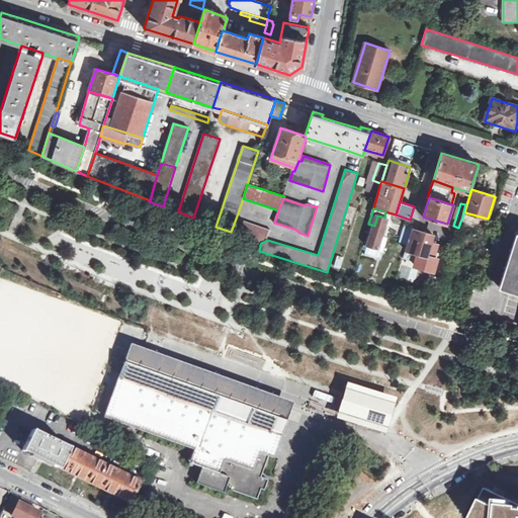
[(462,218),(460,222),(486,229),(489,220),(488,219),(465,212),(464,211),(463,211),(462,218)]
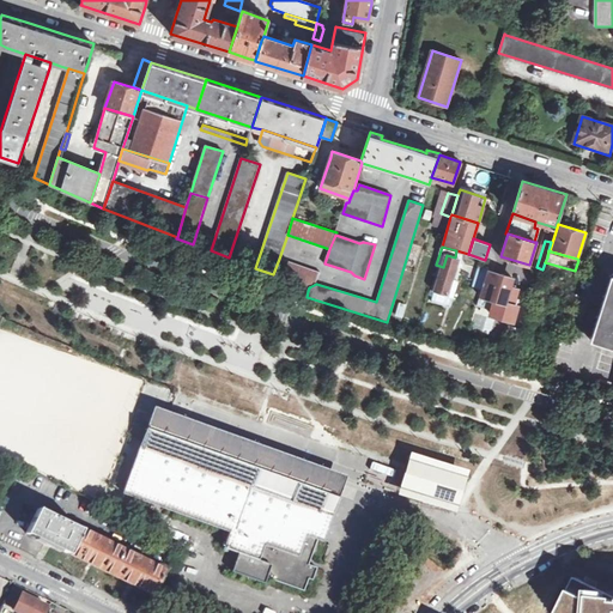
[(447,255),(443,267),(436,291),(448,295),(453,280),(460,259),(455,258),(447,255)]
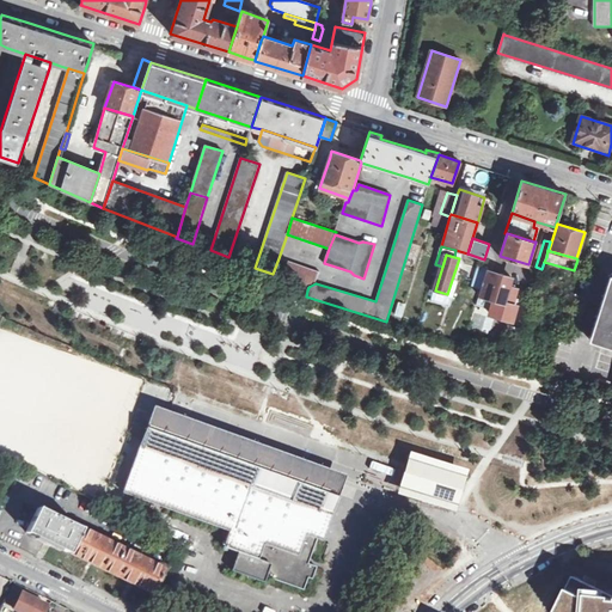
[(273,274),(308,287),(316,283),(320,273),(279,258),(273,274)]
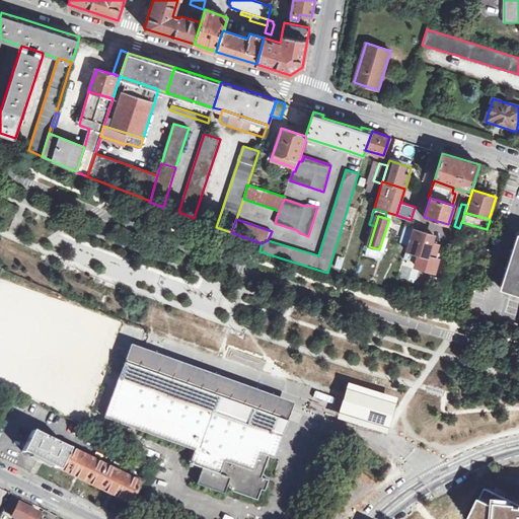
[(414,226),(406,224),(401,241),(409,243),(413,229),(414,226)]
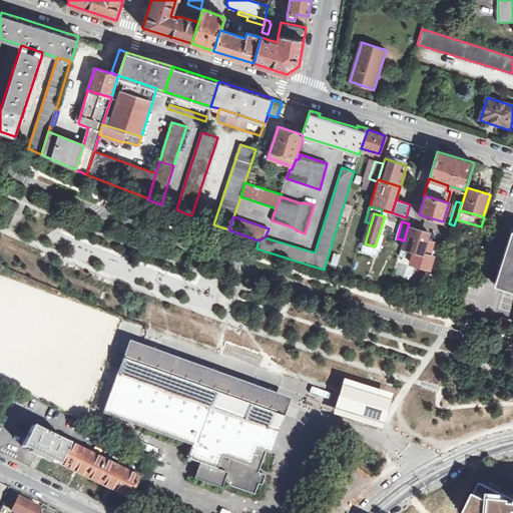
[(402,247),(423,254),(429,232),(408,226),(404,240),(402,247)]
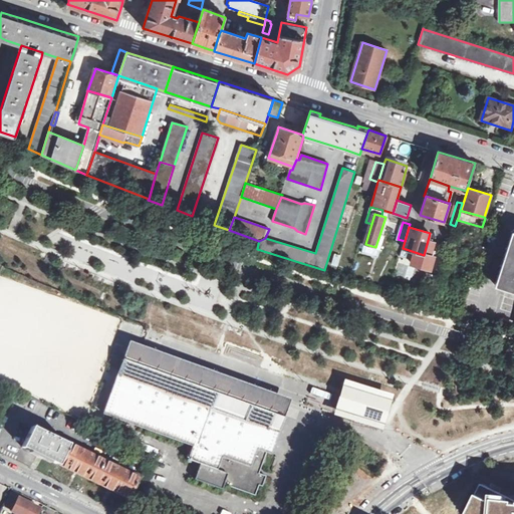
[(492,285),(513,292),(513,288),(498,283),(513,235),(513,230),(511,230),(492,285)]
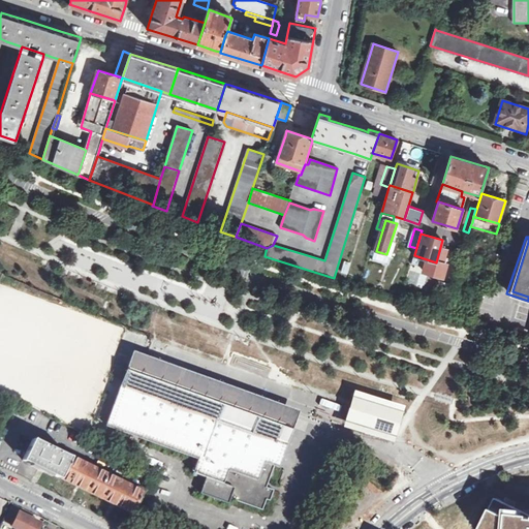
[(386,254),(376,251),(372,259),(389,265),(396,244),(391,242),(386,254)]
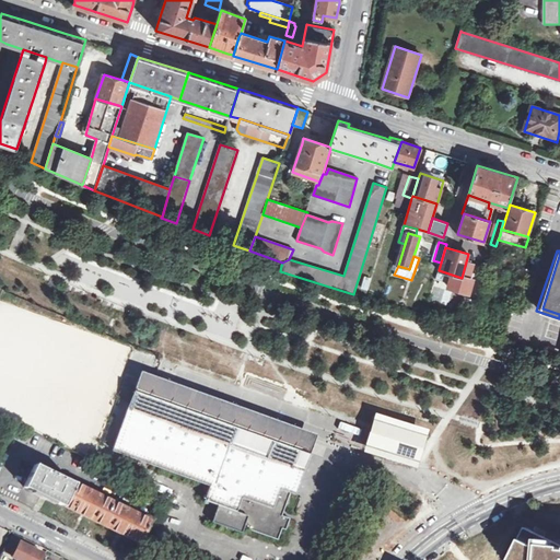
[(559,256),(543,308),(559,314),(559,256)]
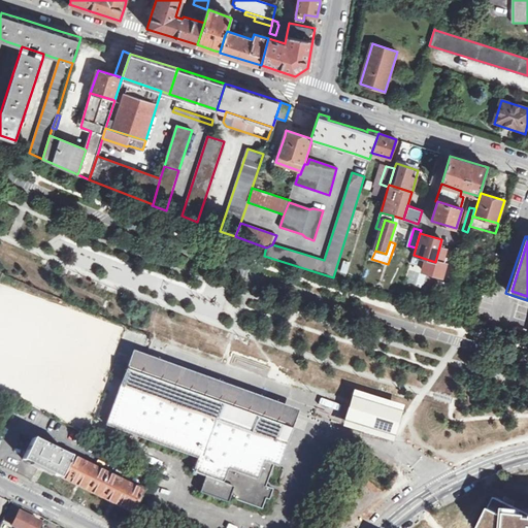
[(466,302),(456,298),(453,306),(463,310),(466,302)]
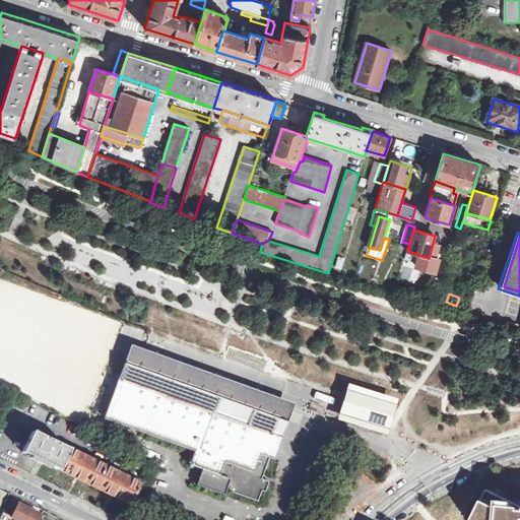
[(103,415),(117,420),(137,368),(126,364),(122,362),(103,415)]
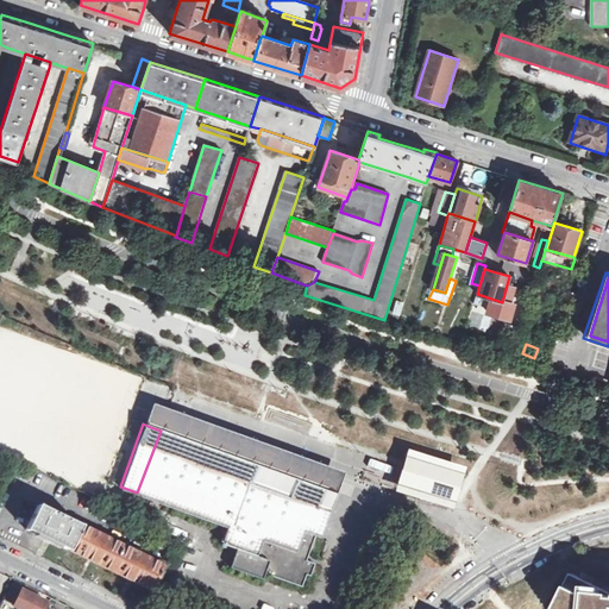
[(161,431),(137,494),(227,526),(221,542),(239,548),(269,559),(264,572),(301,585),(306,573),(308,573),(313,563),(305,560),(312,537),(313,533),(302,529),(307,518),(316,488),(250,463),(239,459),(177,437),(161,431)]
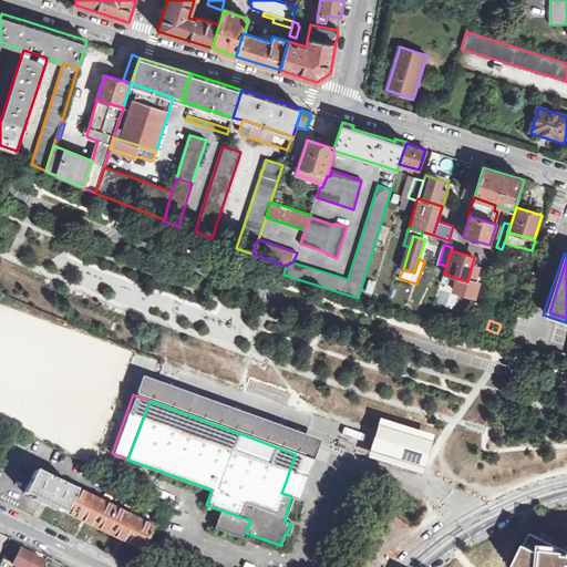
[(428,440),(380,425),(371,452),(419,467),(423,454),(428,440)]
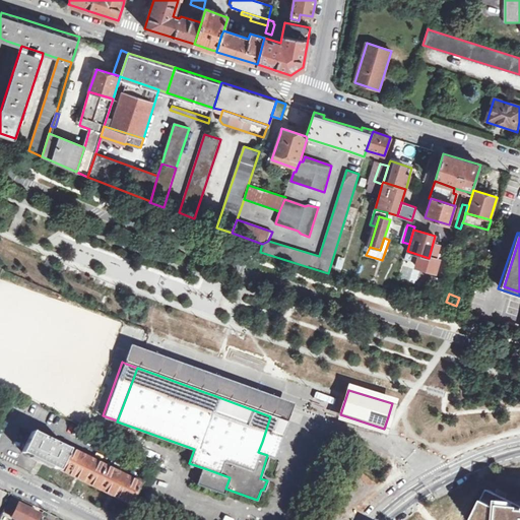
[(41,461),(59,469),(70,449),(33,431),(22,452),(41,461)]
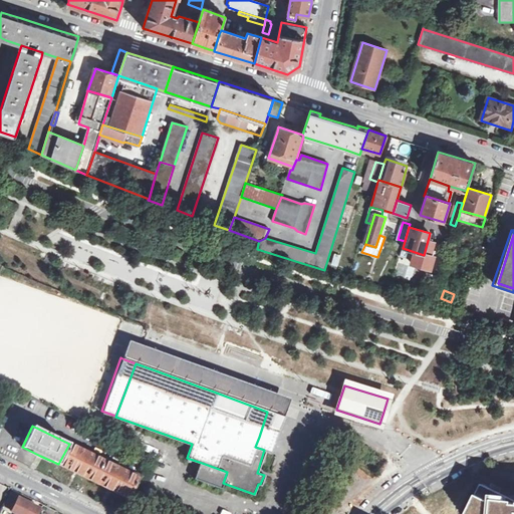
[(125,444),(102,433),(98,441),(103,444),(104,442),(116,448),(117,447),(120,448),(121,447),(123,448),(125,444)]
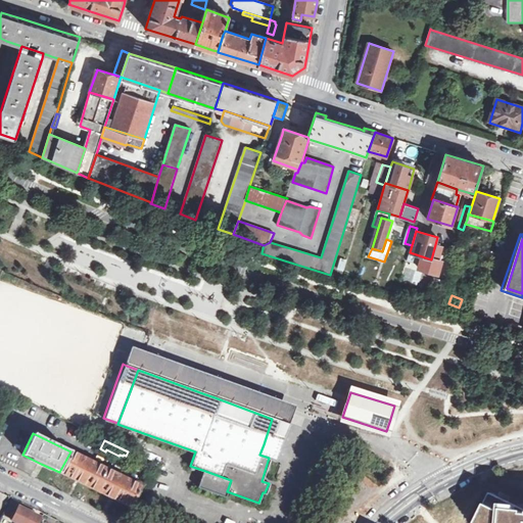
[(315,444),(308,442),(302,459),(310,461),(315,444)]
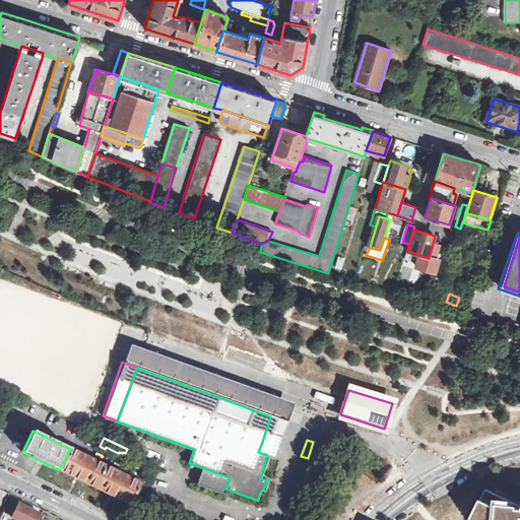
[(76,478),(93,488),(105,466),(70,449),(59,469),(76,478)]
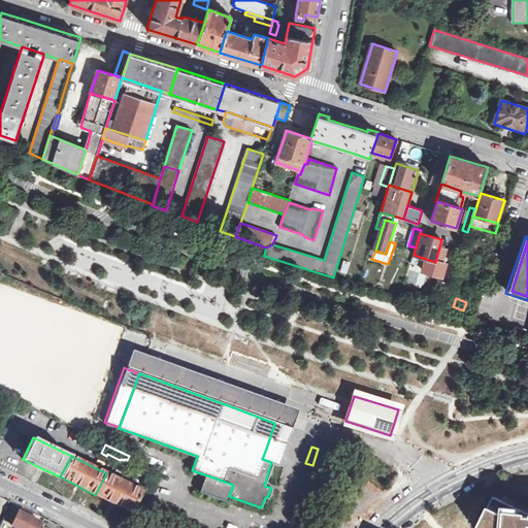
[(131,512),(141,490),(106,473),(95,495),(112,503),(131,512)]
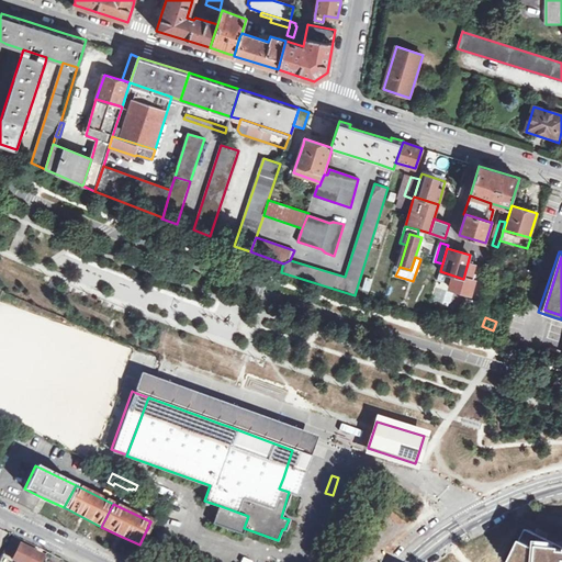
[(244,528),(248,516),(221,506),(214,525),(243,534),(244,528)]
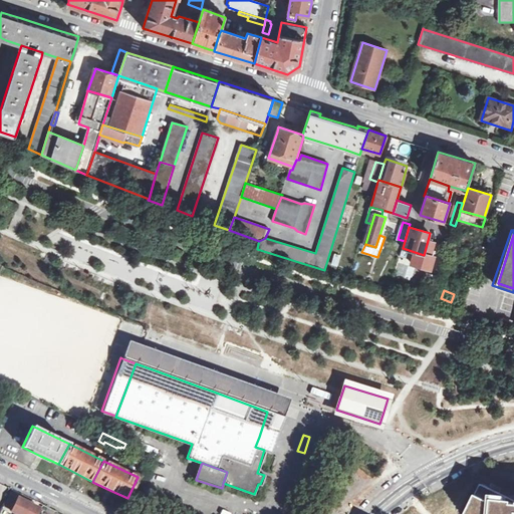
[(513,513),(513,500),(483,486),(478,497),(480,497),(472,513),(513,513)]
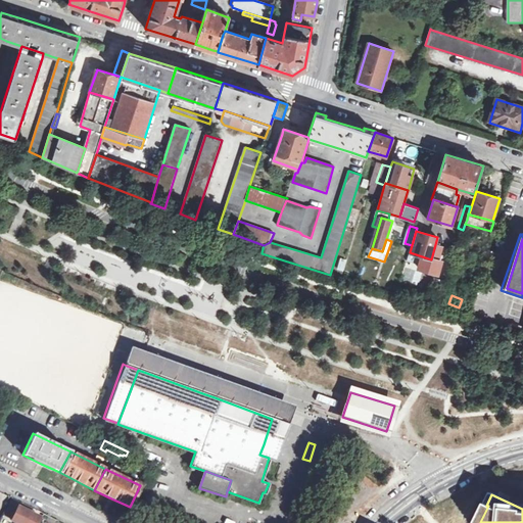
[(37,522),(40,517),(18,507),(11,521),(16,522),(37,522)]
